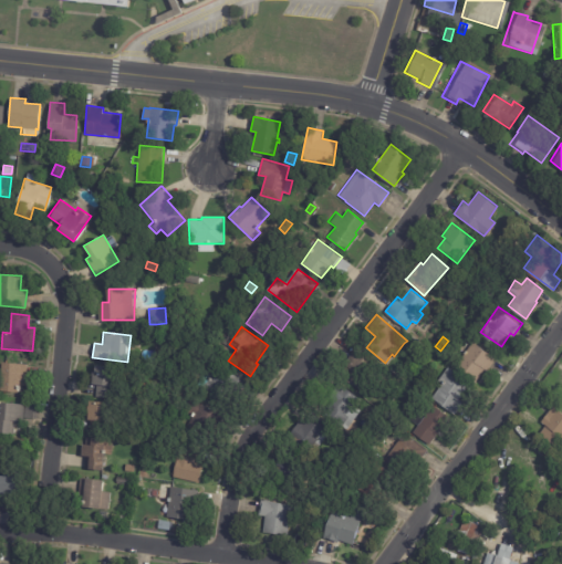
[(496,361),(487,372),(486,369),(477,382),(456,366),(475,342),(497,358),(496,361)]
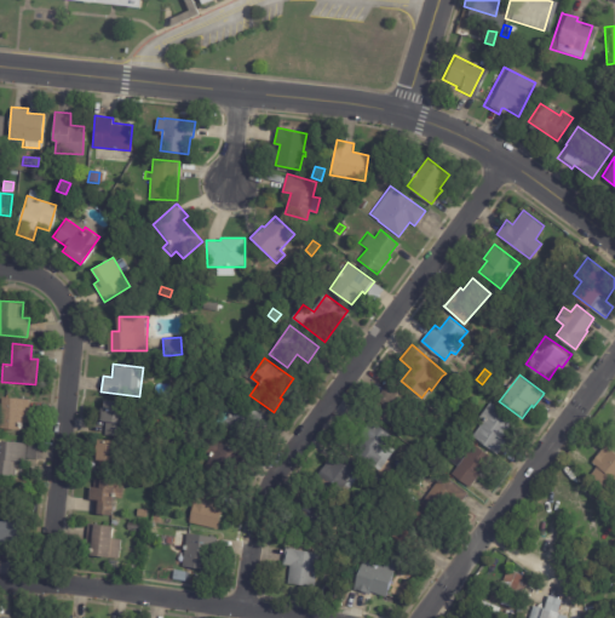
[(415,401),(394,429),(374,413),(381,404),(377,400),(390,382),(415,401)]
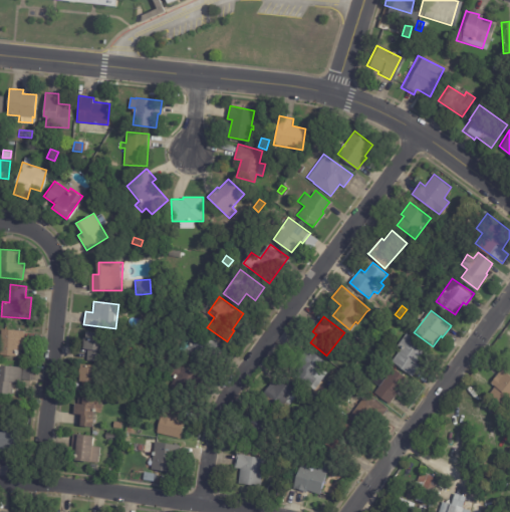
[(223,348),(216,357),(207,351),(198,363),(182,352),(190,341),(186,338),(195,327),(199,330),(200,328),(225,346),(223,348)]
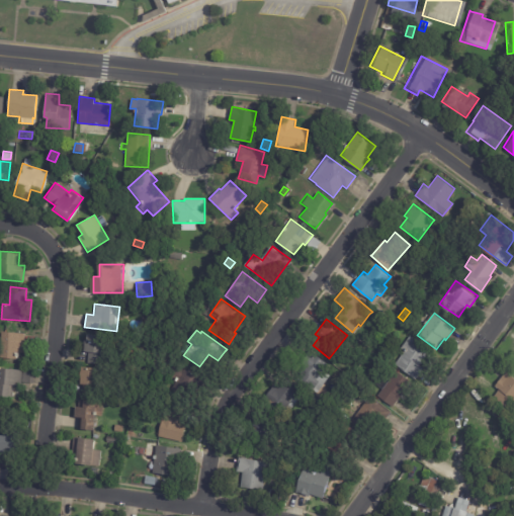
[(23,334),(21,354),(18,354),(17,359),(3,358),(6,331),(24,333),(23,334)]
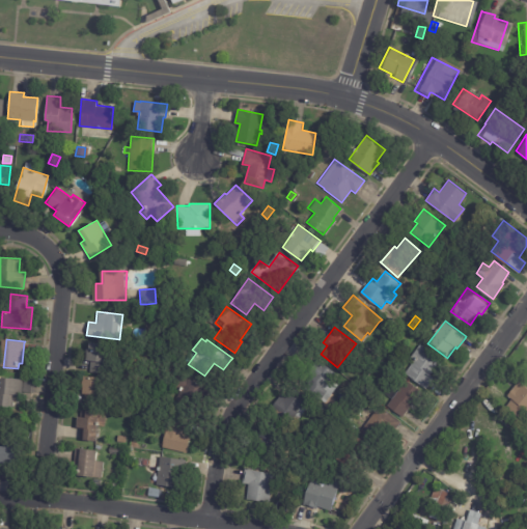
[(88,365),(88,360),(85,360),(86,351),(88,352),(88,349),(91,350),(92,342),(110,344),(107,374),(87,372),(88,365)]
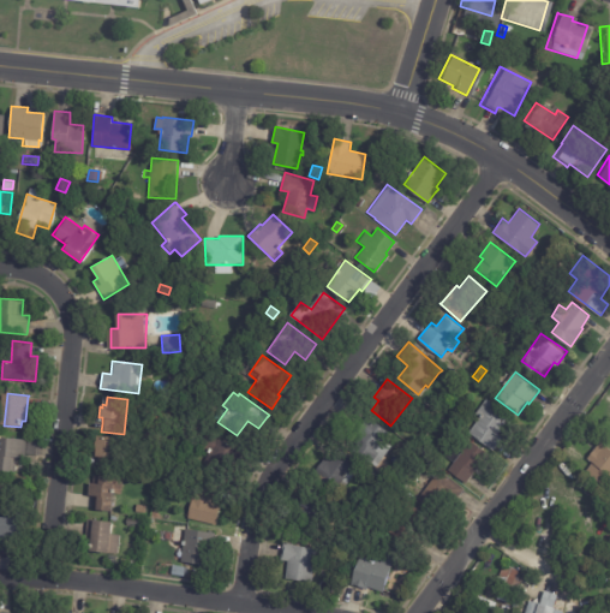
[(502,440),(495,450),(466,428),(486,398),(512,416),(500,433),(504,436),(502,440)]
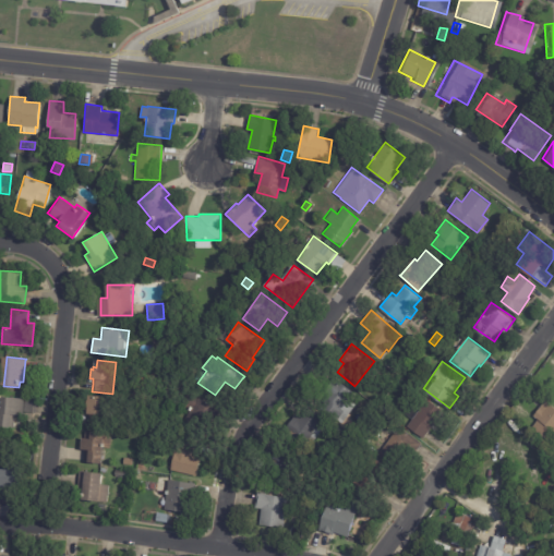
[(325,393),(337,376),(354,390),(349,398),(357,405),(342,423),(317,402),(325,393)]
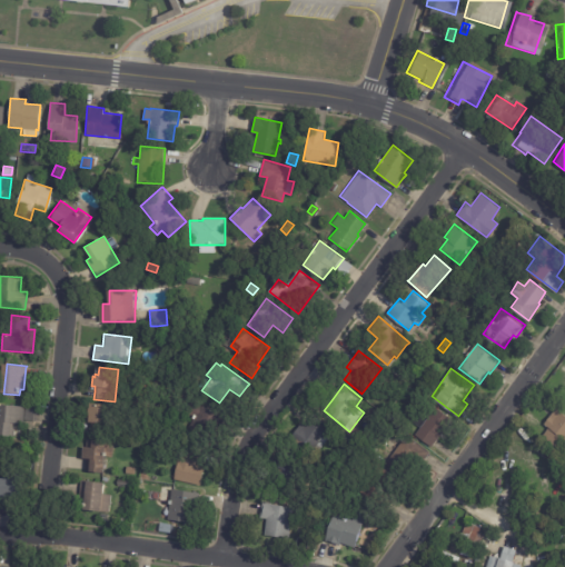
[(225,417),(217,431),(215,430),(208,443),(185,430),(188,426),(184,424),(188,417),(182,414),(190,398),(225,417)]
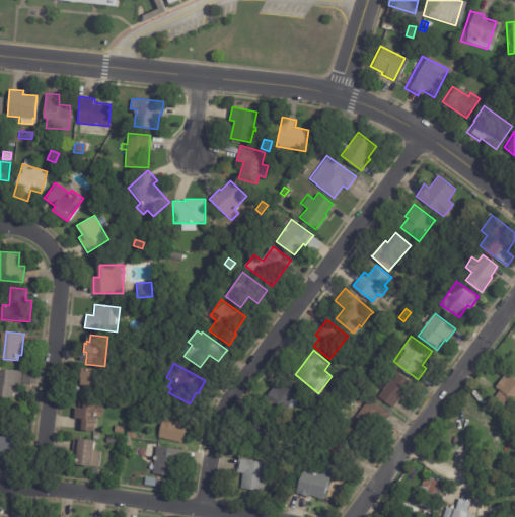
[(21,372),(17,398),(0,395),(0,367),(22,370),(21,372)]
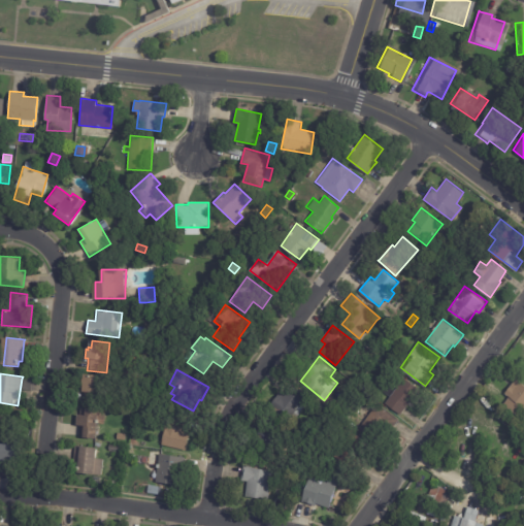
[(105,375),(102,404),(84,402),(85,392),(86,392),(88,373),(105,375)]
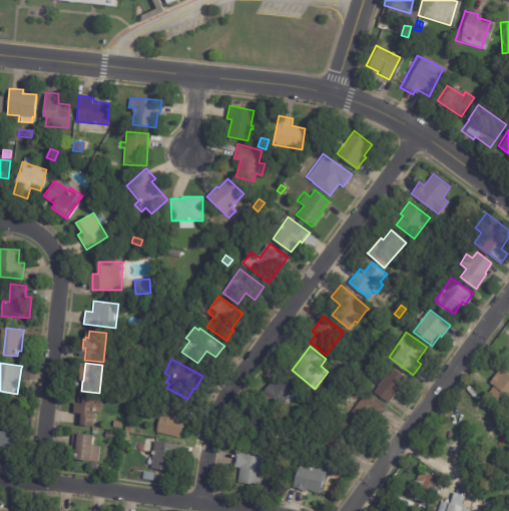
[(399,394),(397,393),(389,402),(375,390),(380,385),(373,379),(380,370),(387,376),(395,367),(411,380),(399,394)]
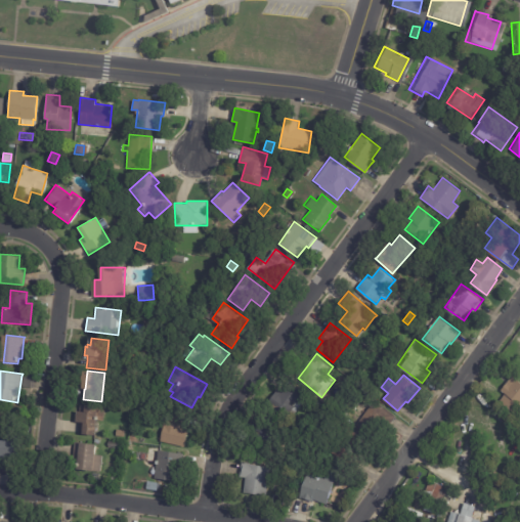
[(519,385),(519,404),(513,415),(495,400),(501,394),(495,390),(507,375),(519,385)]
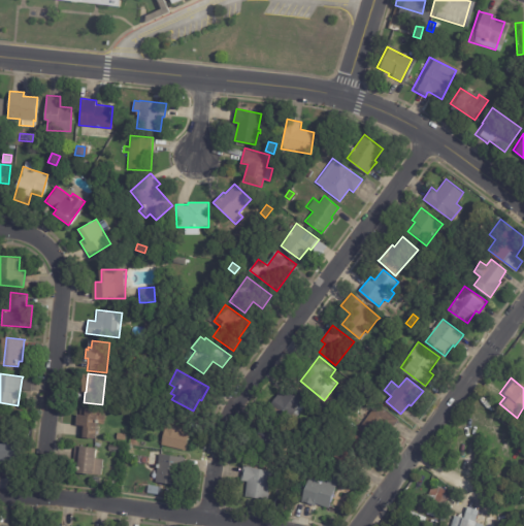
[(352,386),(347,393),(339,387),(345,380),(352,386)]
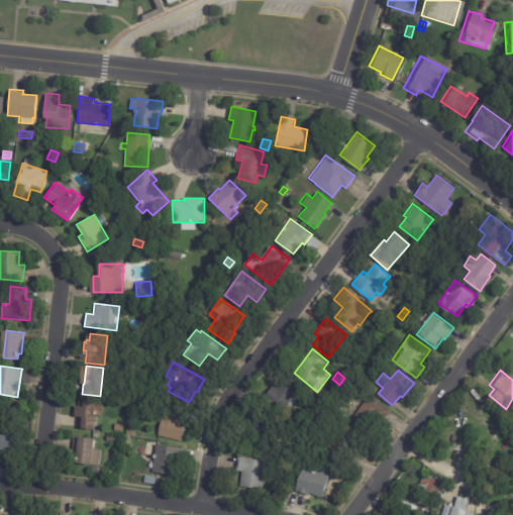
[(301,389),(296,395),(298,397),(291,406),(288,403),(282,410),(265,396),(274,385),(278,387),(286,377),(301,389)]
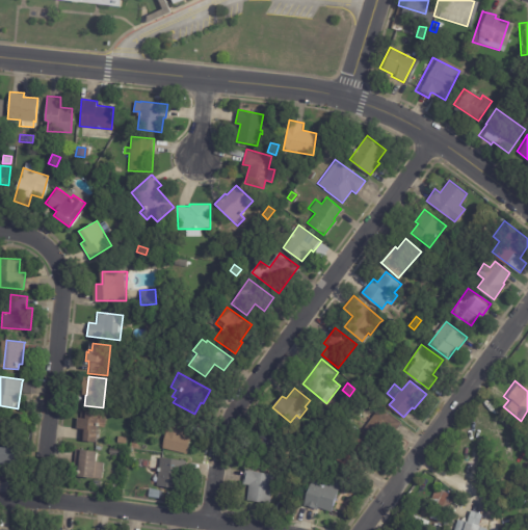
[(404,422),(393,436),(386,431),(376,445),(362,434),(381,406),(404,422)]
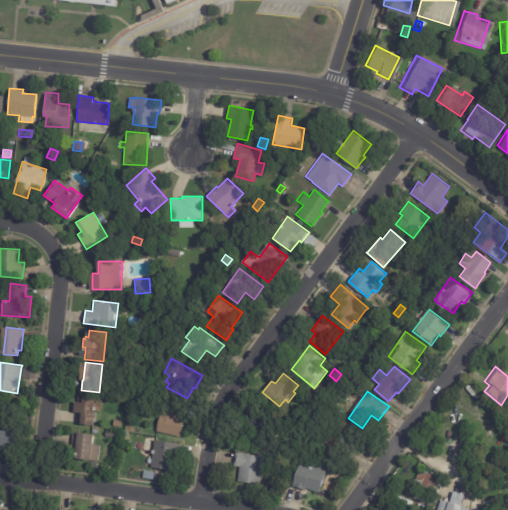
[(100,398),(98,411),(95,411),(94,425),(74,424),(75,412),(73,412),(74,401),(76,402),(77,395),(100,397),(100,398)]
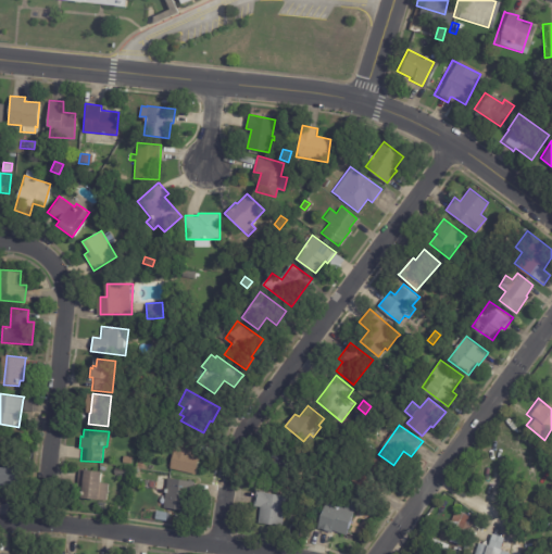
[(195,442),(191,453),(200,455),(196,474),(168,467),(177,433),(196,438),(195,442)]
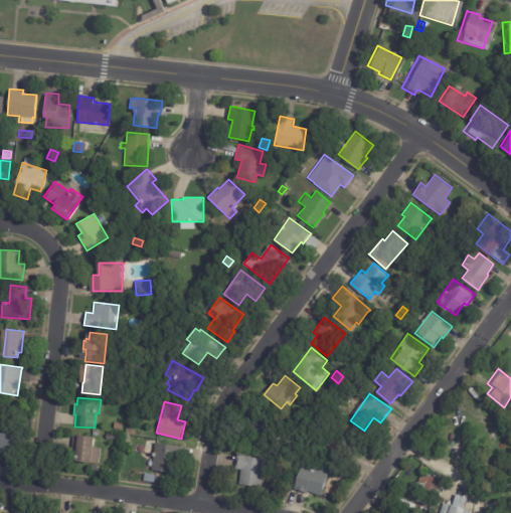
[(278,418),(267,445),(243,435),(248,421),(246,420),(252,407),(278,418)]
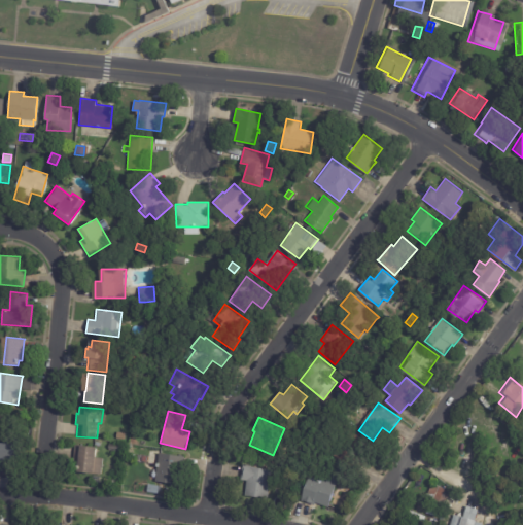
[(367,460),(357,474),(330,454),(349,428),(364,440),(356,453),(367,460)]
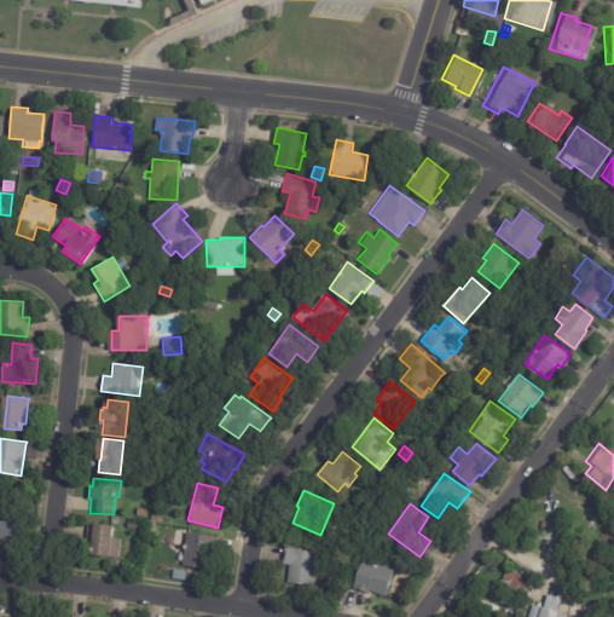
[(142,520),(140,530),(125,528),(126,519),(142,520)]
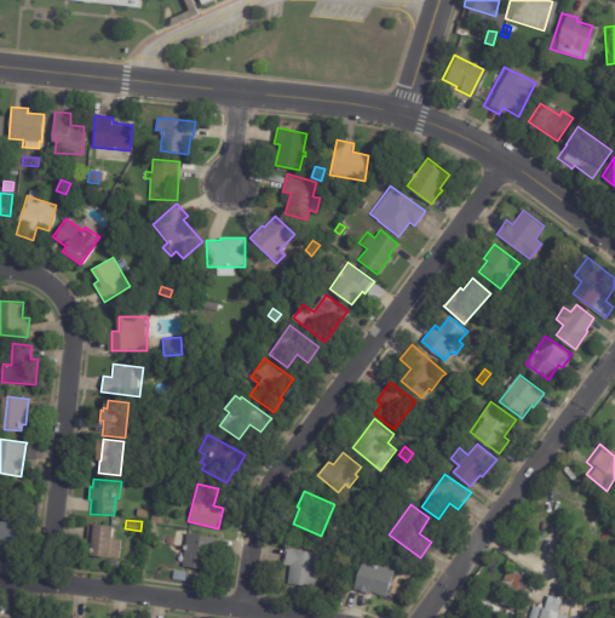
[(13,548),(0,548),(0,521),(22,522),(22,542),(13,542),(13,548)]
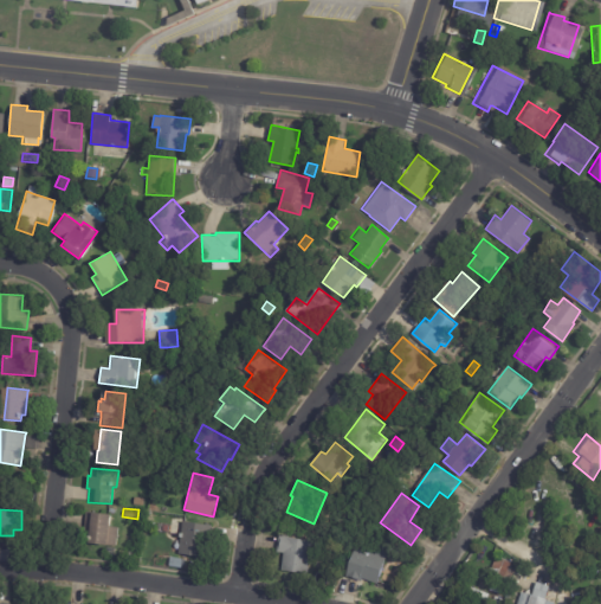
[(85,525),(86,512),(115,515),(114,526),(117,527),(115,546),(91,544),(92,534),(84,533),(85,525)]
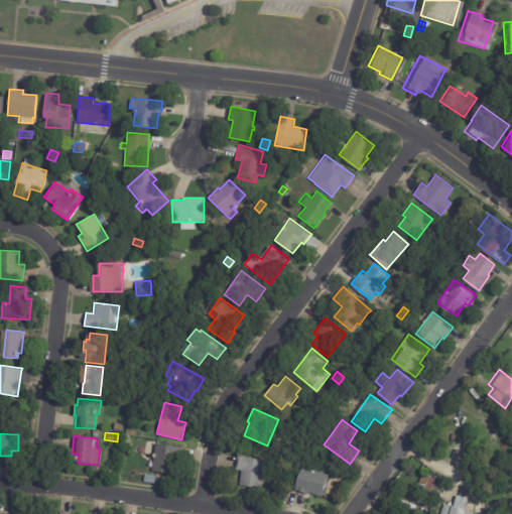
[(181,447),(179,461),(176,460),(174,474),(145,470),(149,442),(181,446),(181,447)]
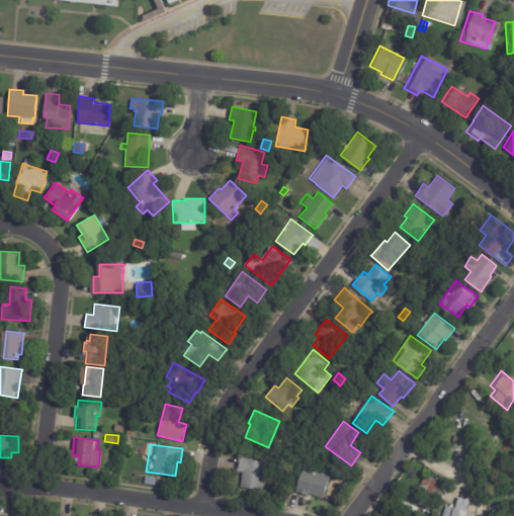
[(263,490),(240,487),(242,473),(236,471),(238,456),(267,461),(263,490)]
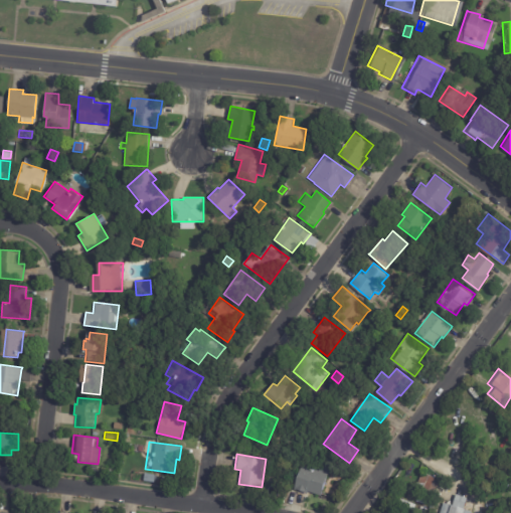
[(330,465),(321,496),(308,492),(308,493),(294,489),(301,465),(319,471),(322,462),(330,465)]
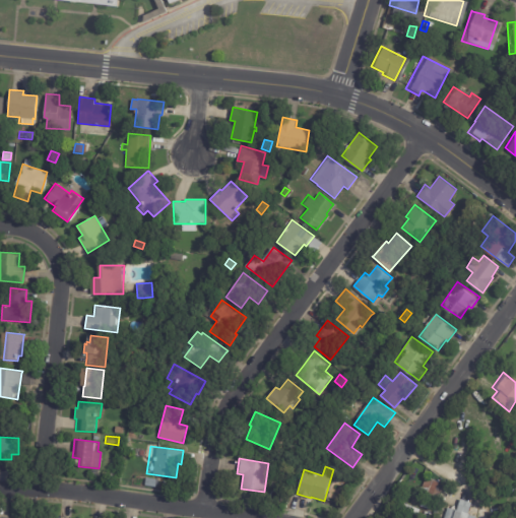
[(156,478),(155,487),(143,484),(144,476),(156,478)]
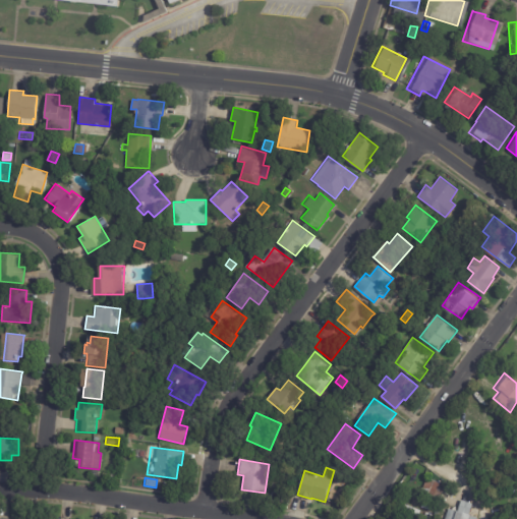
[(438,491),(432,503),(414,495),(422,477),(436,483),(433,488),(438,491)]
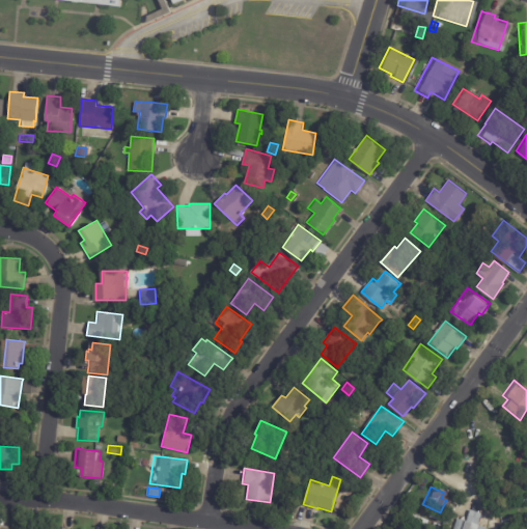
[(447,528),(451,518),(461,521),(465,509),(476,513),(472,524),(481,527),(480,528),(447,528)]
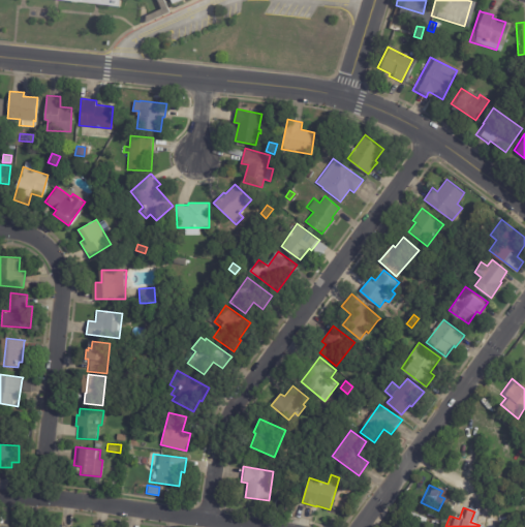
All buildings are outlined.
